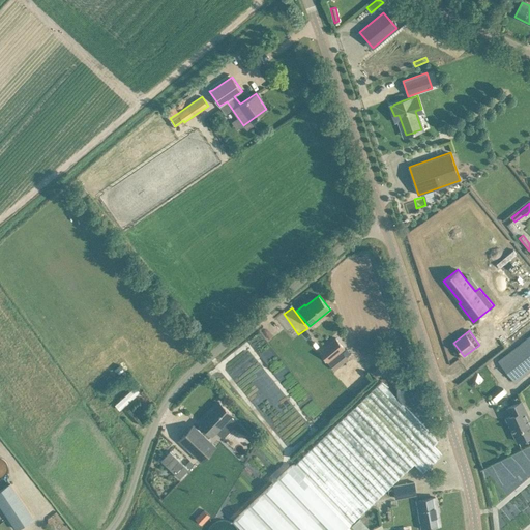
[(529,335),(498,360),(514,382),(516,382),(517,383),(529,373),(529,335)]
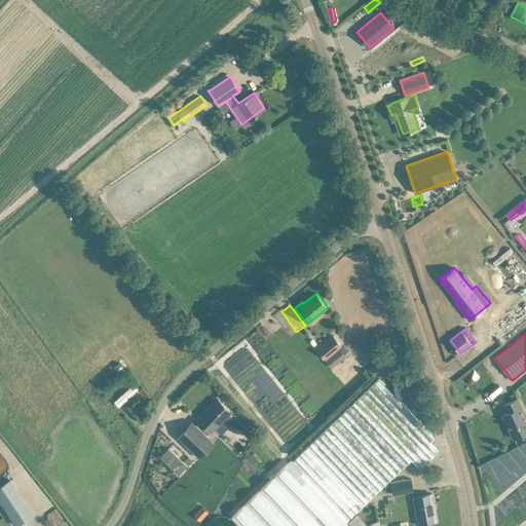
[(345,355),(339,348),(342,345),(333,335),(316,348),(332,367),(345,355)]
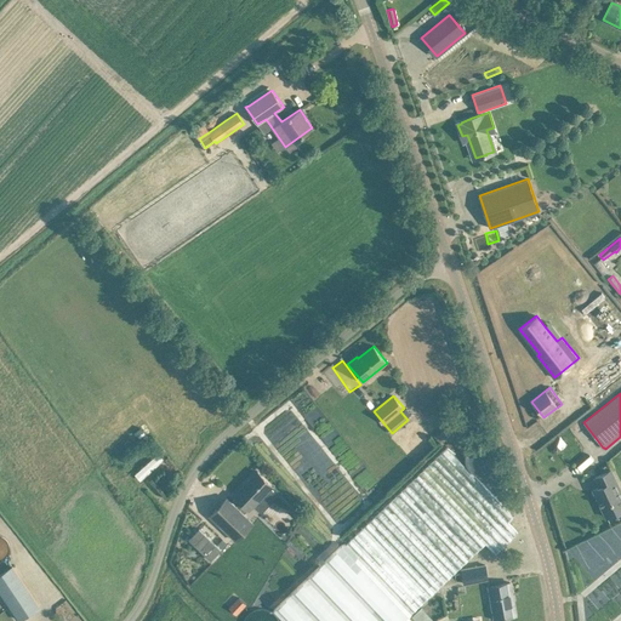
[(466,438),(454,421),(433,434),(439,443),(448,436),(451,440),(455,437),(460,443),(466,438)]
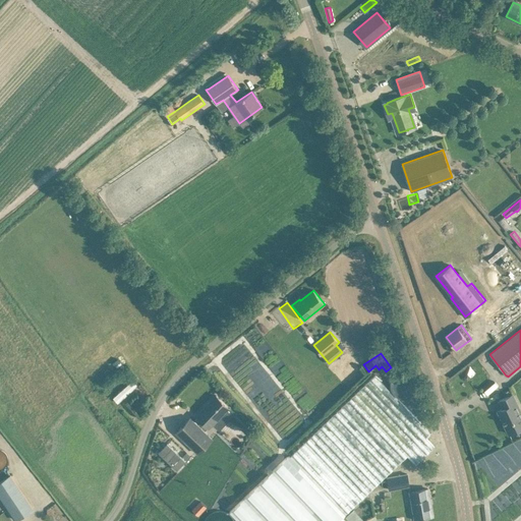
[(136,426),(153,399),(126,367),(89,397),(129,453),(136,426)]
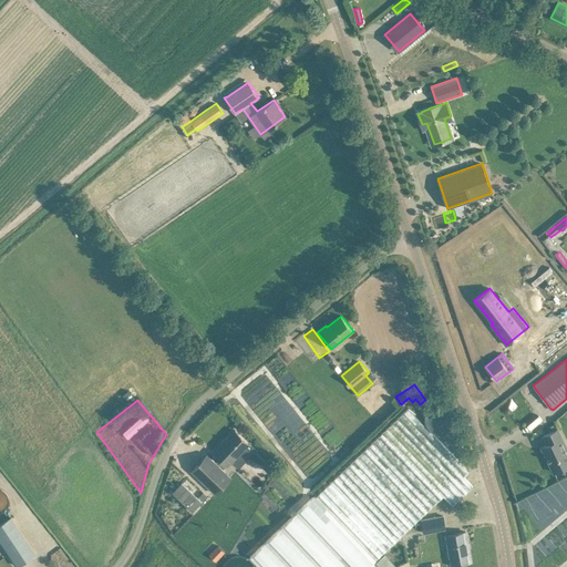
[(113,406),(107,410),(111,416),(116,413),(113,406)]
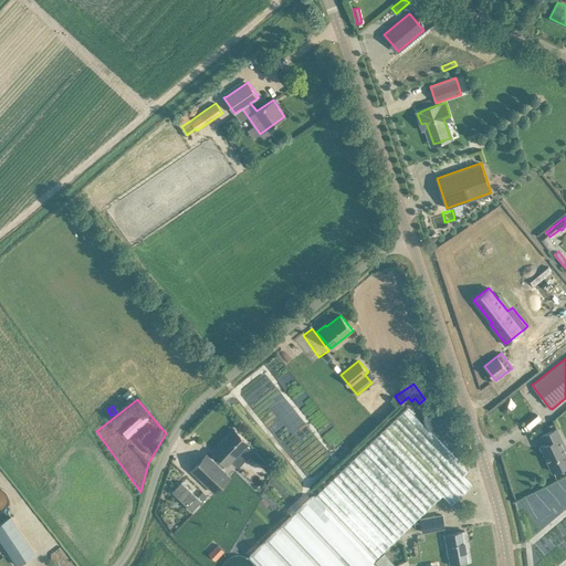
[(408,407),(315,495),(250,556),(259,565),(377,565),(374,562),(379,556),(442,495),(451,505),(464,493),(472,485),(463,475),(469,470),(408,407)]
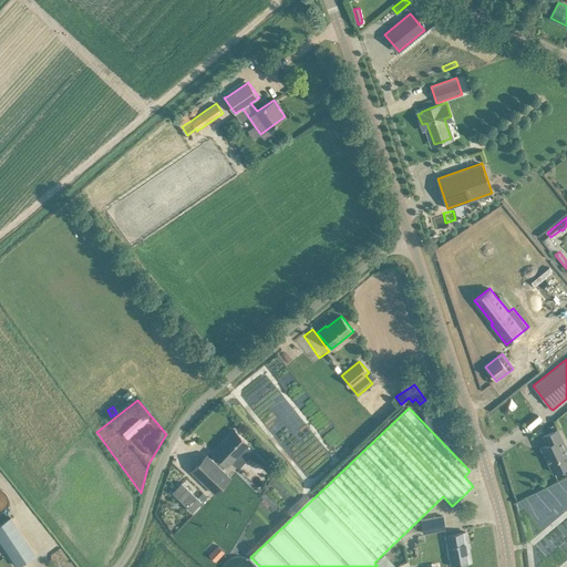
[(566,446),(558,429),(554,431),(544,435),(547,444),(542,446),(554,472),(566,465),(566,446)]
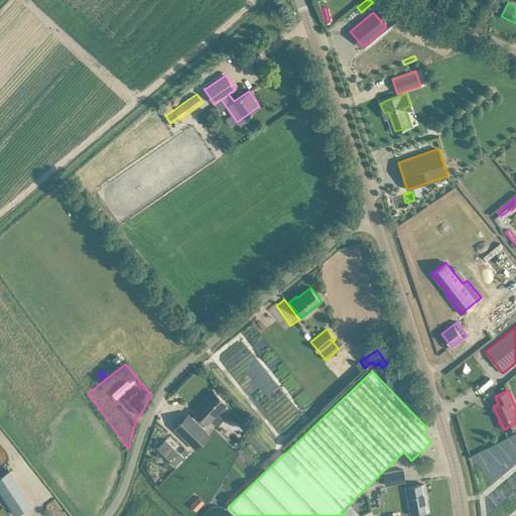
[(214,391),(195,411),(202,418),(208,423),(211,420),(215,415),(221,421),(233,409),(227,403),(221,398),(214,391)]
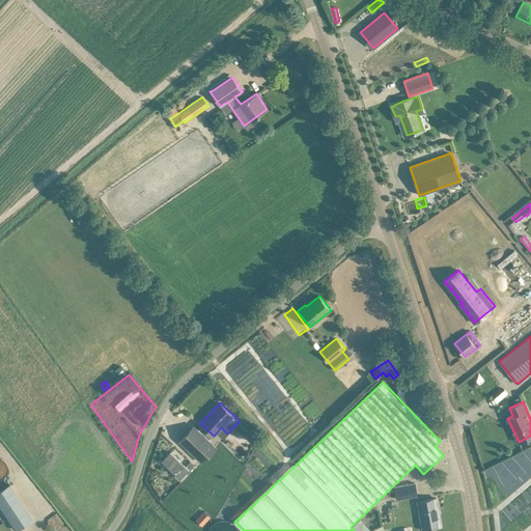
[(194,425),(179,441),(187,447),(201,460),(204,457),(216,446),(201,432),(194,425)]
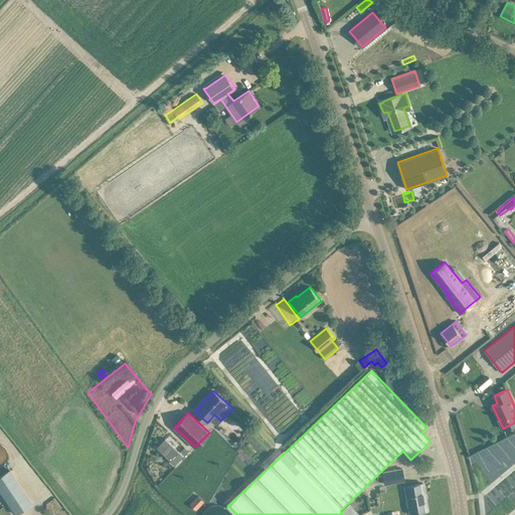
[(157,448),(174,464),(183,456),(165,439),(157,448)]
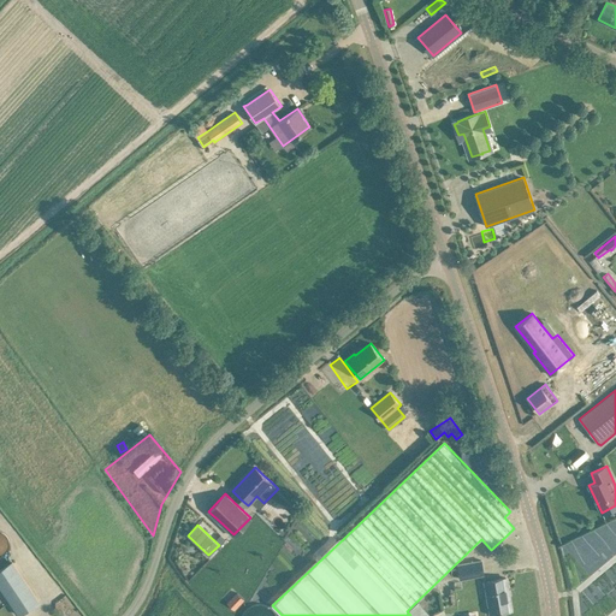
[(0,527),(0,538),(9,543),(15,533),(1,526),(0,527)]
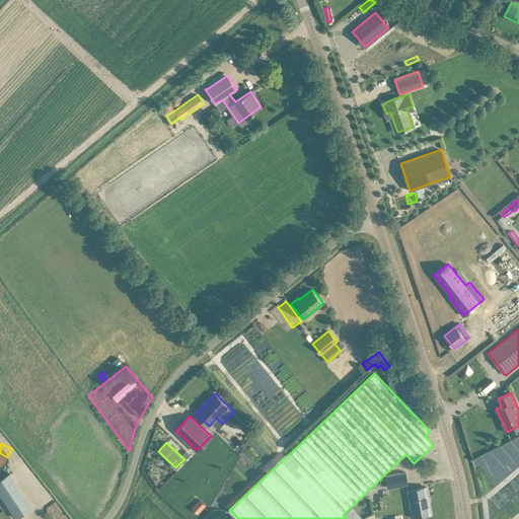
[(385,475),(387,487),(408,484),(405,471),(385,475)]
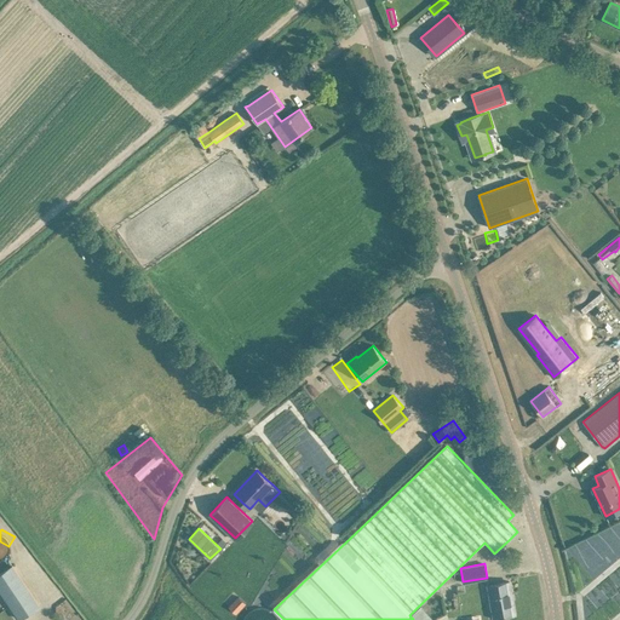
[(12,564),(0,573),(0,590),(19,619),(39,606),(12,564)]
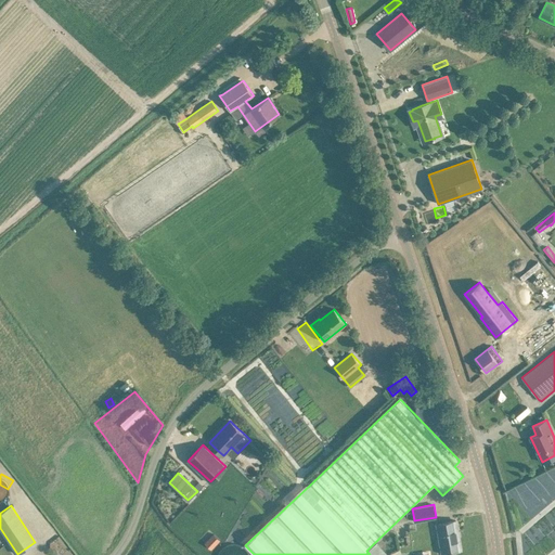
[(461,549),(456,520),(435,524),(441,553),(461,549)]
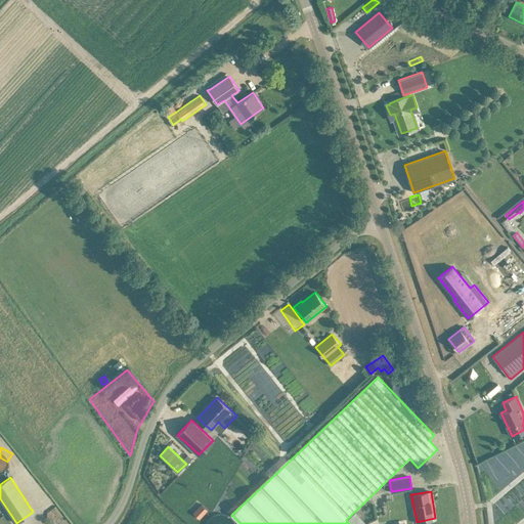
[(356,513),(349,519),(347,520),(350,523),(365,523),(366,523),(356,513)]
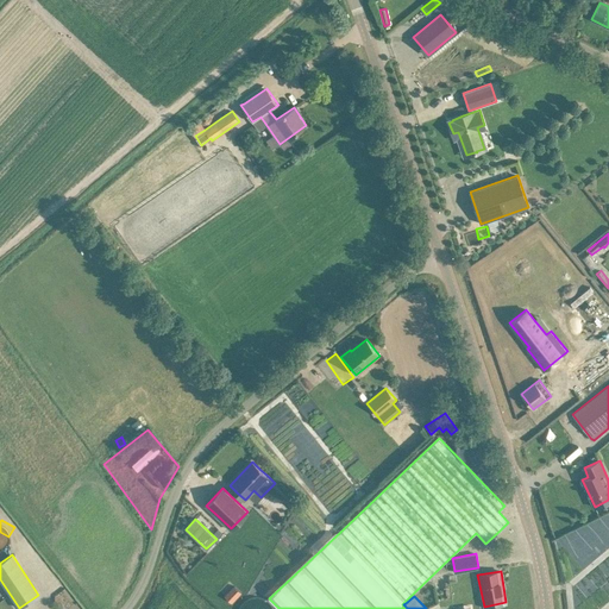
[(237,608),(238,608),(244,603),(238,598),(232,606),(237,608)]
